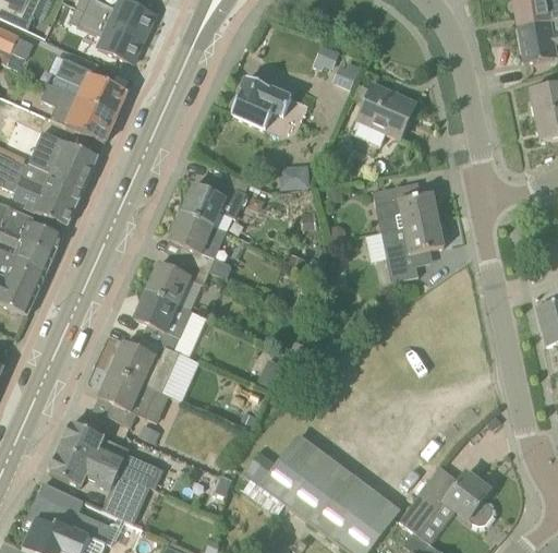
[(0,0),(0,3),(1,4),(0,7),(0,17),(34,34),(34,32),(39,21),(40,20),(29,14),(36,0),(0,0)]
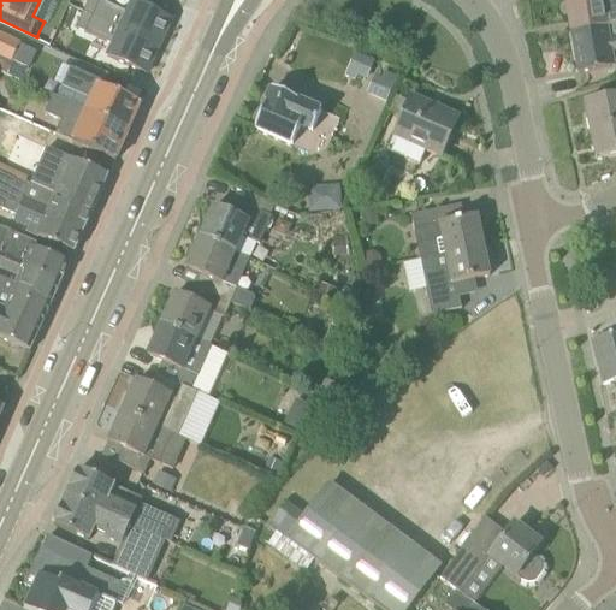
[(89,0),(83,13),(160,45),(172,17),(132,0),(128,12),(99,0),(89,0)]
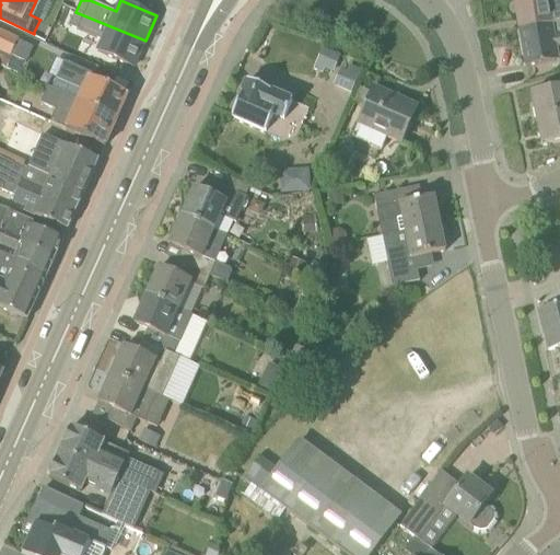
[(515,0),(520,25),(559,18),(559,0),(515,0)]
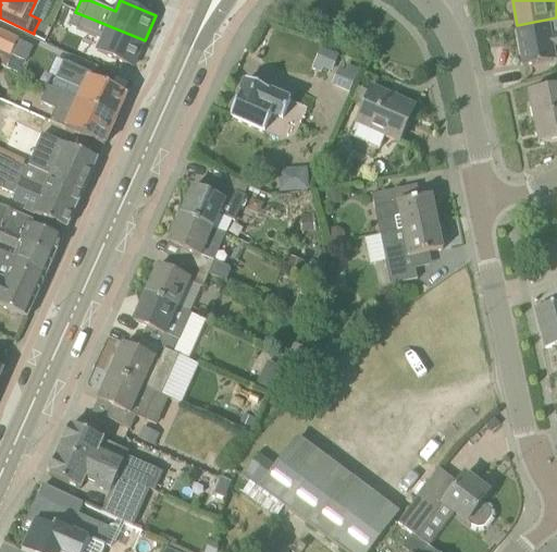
[(102,39),(97,50),(133,65),(145,40),(75,12),(69,26),(102,39)]
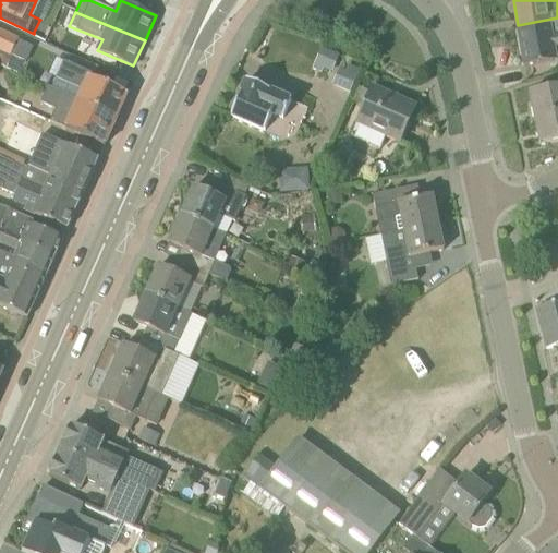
[(557,17),(518,25),(520,33),(521,43),(524,61),(557,56),(557,61),(557,17)]
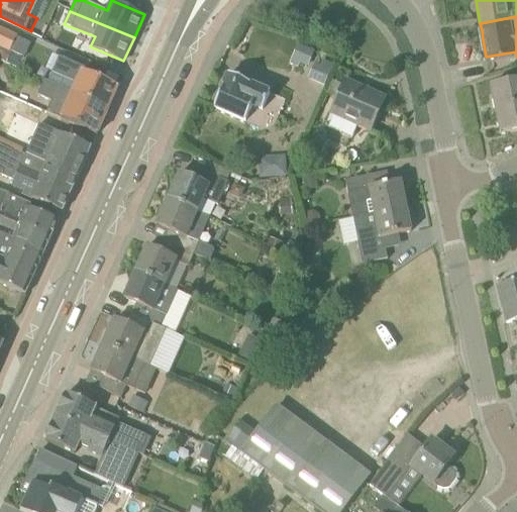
[(0,42),(10,47),(16,33),(17,32),(0,24),(0,42)]
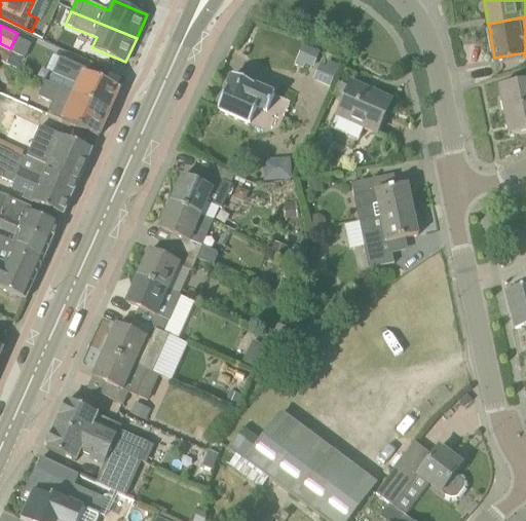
[(16,34),(10,48),(25,56),(31,40),(16,34)]
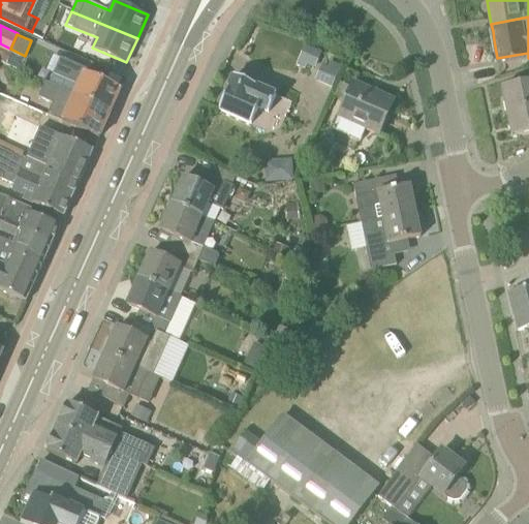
[(306,40),(297,60),(305,64),(307,60),(315,63),(322,48),(306,40)]
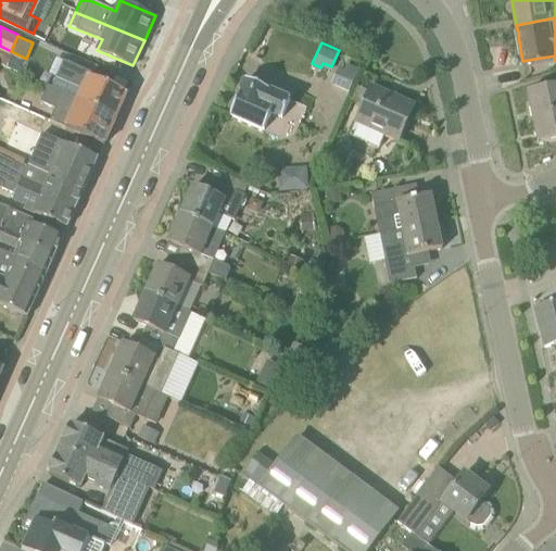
[(0,46),(0,61),(5,63),(11,51),(0,46)]
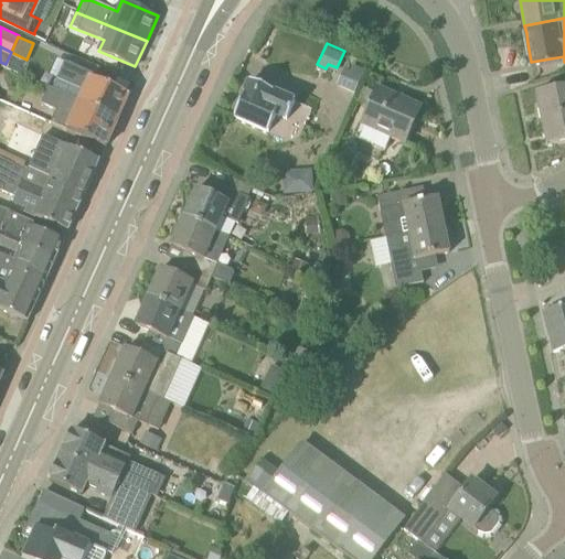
[(105,77),(64,58),(56,76),(52,85),(78,97),(119,115),(129,92),(104,81),(105,77)]
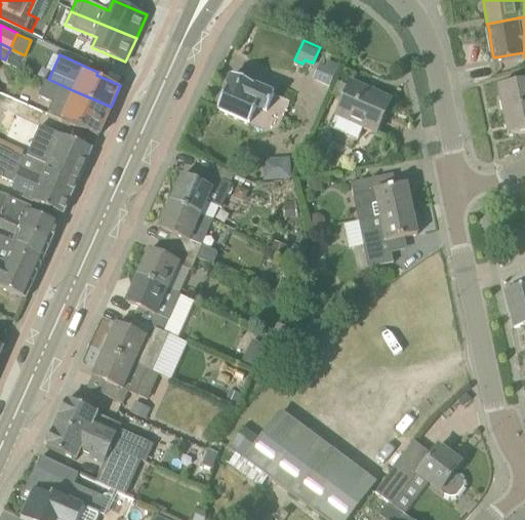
[(320,60),(313,75),(329,82),(339,61),(328,56),(326,63),(320,60)]
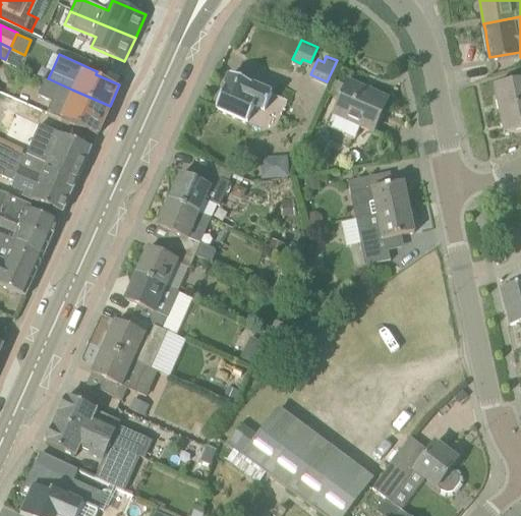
[(500,108),(520,103),(520,69),(517,70),(518,78),(495,82),(498,99),(500,108)]
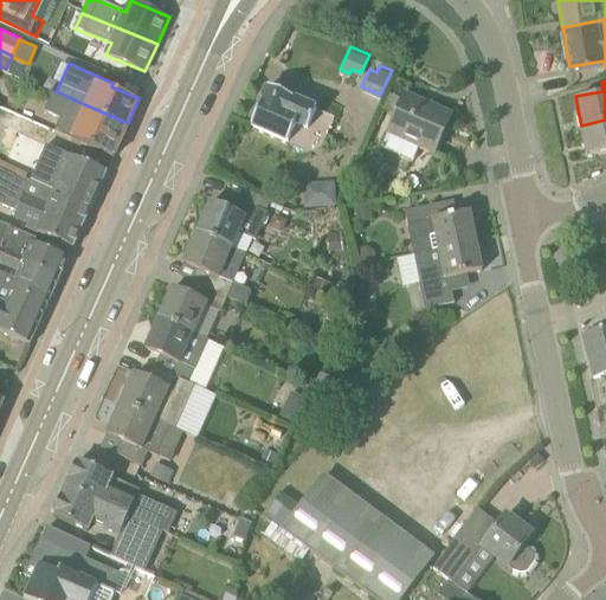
[(258,107),(251,122),(288,139),(304,146),(313,128),(308,126),(311,118),(317,107),(295,96),(268,84),(263,96),(260,102),(258,107)]
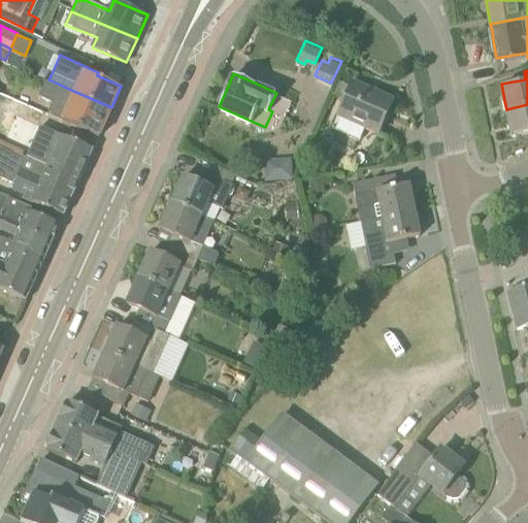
[(111,107),(73,91),(48,79),(45,78),(39,93),(53,99),(47,111),(99,134),(111,107)]
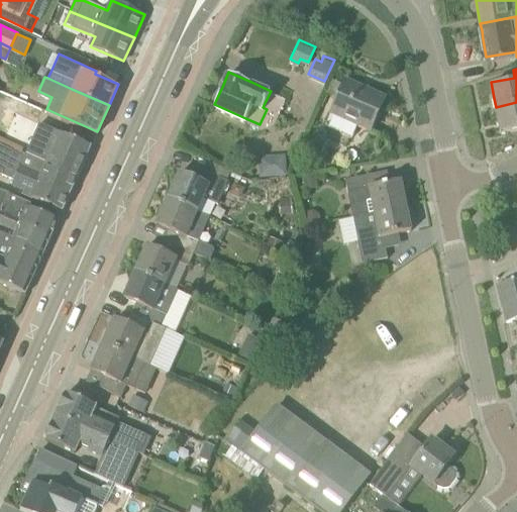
[(371,127),(385,96),(383,97),(359,87),(360,85),(345,78),(325,123),(351,135),(357,121),(371,127)]
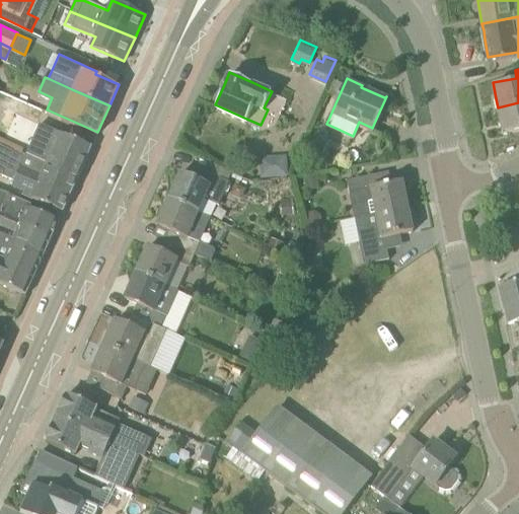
[(502,132),(518,128),(518,102),(498,107),(502,132)]
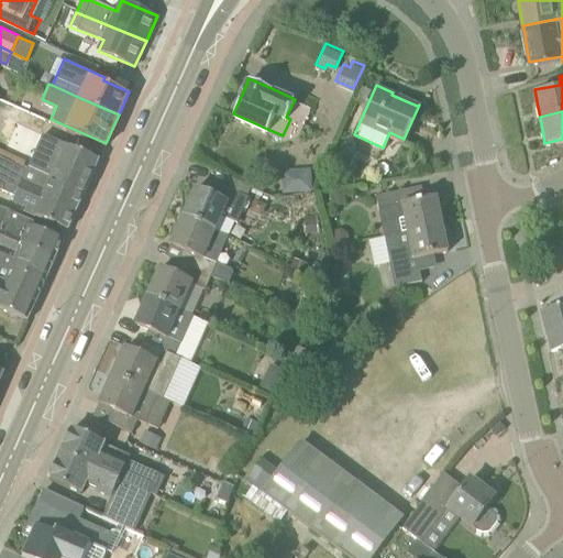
[(56,161),(50,176),(85,192),(100,156),(30,126),(21,145),(56,161)]
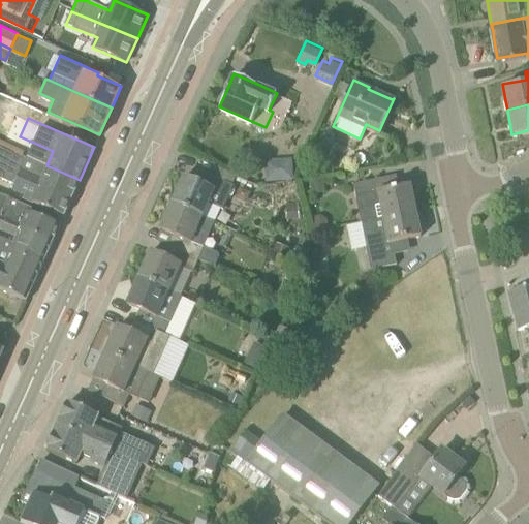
[(80,180),(26,156),(25,157),(0,145),(0,166),(5,170),(3,175),(14,180),(12,185),(25,190),(23,195),(64,213),(80,180)]
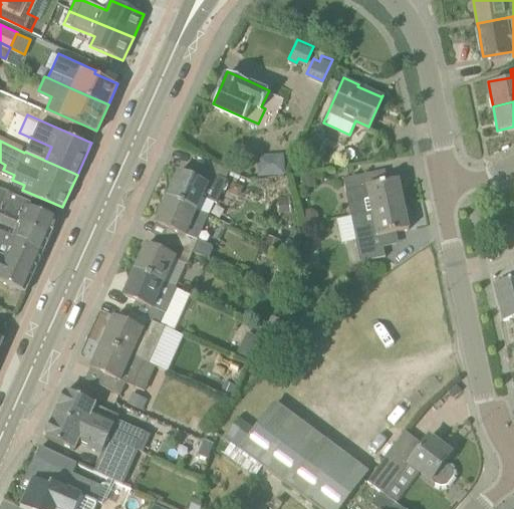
[(284,151),(257,153),(258,174),(285,172),(284,151)]
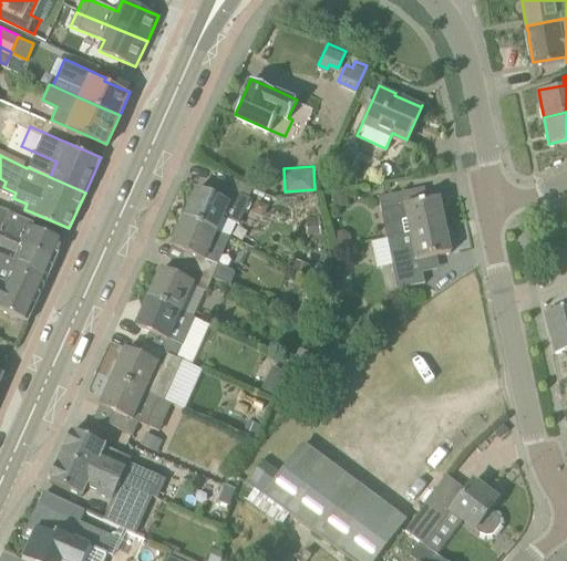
[(191,200),(184,215),(218,230),(225,215),(236,219),(239,220),(250,195),(248,195),(253,185),(234,177),(229,186),(225,184),(216,179),(214,183),(210,193),(197,186),(196,189),(191,200)]
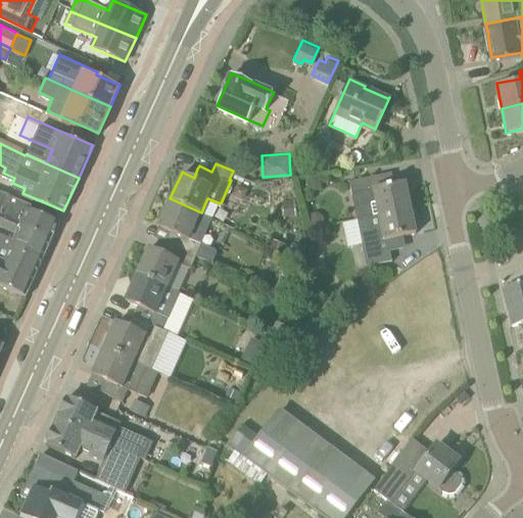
[(322,186),(319,173),(305,176),(308,189),(322,186)]
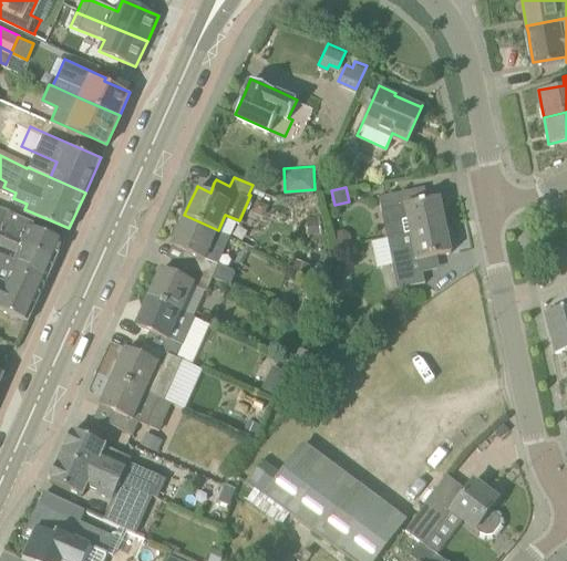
[(405,188),(380,194),(382,207),(387,206),(389,220),(409,217),(411,229),(445,221),(441,201),(440,195),(416,199),(409,201),(408,199),(405,188)]
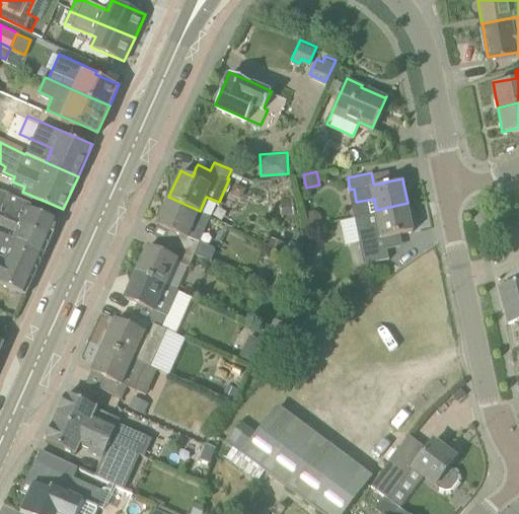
[(30,201),(0,187),(0,209),(1,208),(23,218),(21,222),(51,236),(59,219),(28,205),(30,201)]
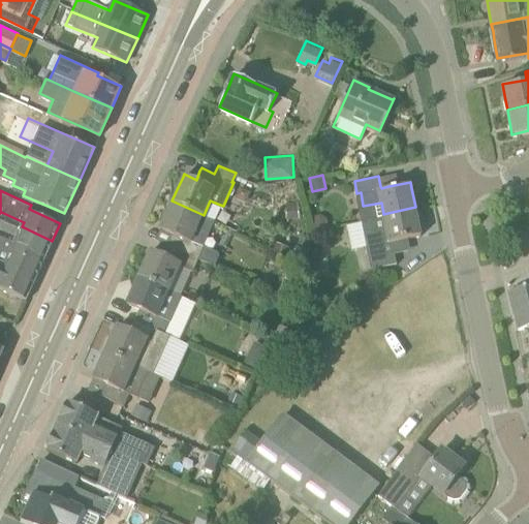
[(203,243),(213,219),(204,215),(172,201),(160,226),(173,232),(167,245),(197,258),(205,244),(203,243)]
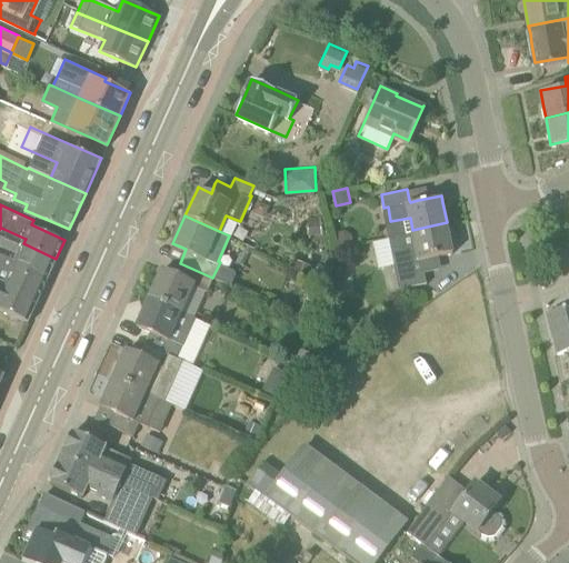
[(322,231),(321,218),(308,220),(309,232),(322,231)]
